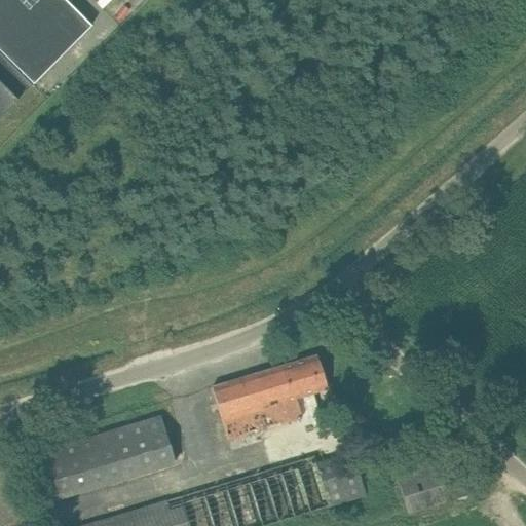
[(0,0),(0,51),(33,84),(91,26),(68,2),(59,8),(52,0),(0,0)]
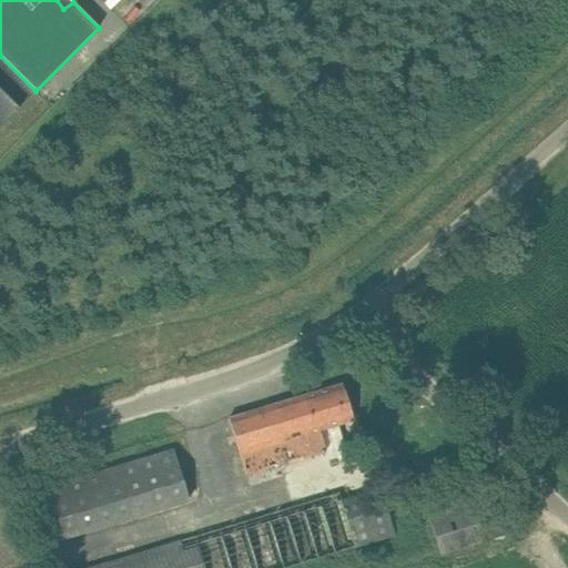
[(0,127),(34,92),(0,58),(0,127)]
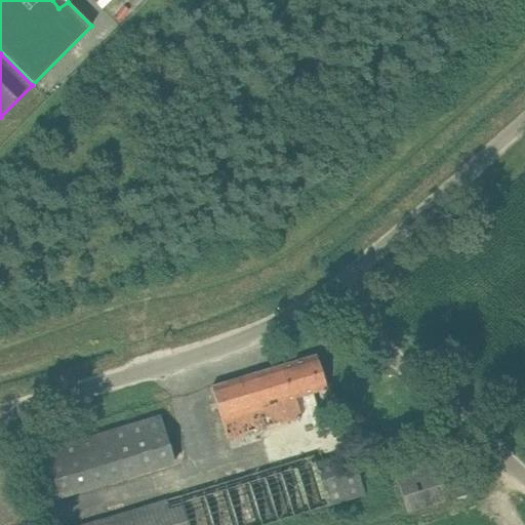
[(326,389),(316,355),(210,387),(227,438),(283,421),(300,415),(294,398),(326,389)]
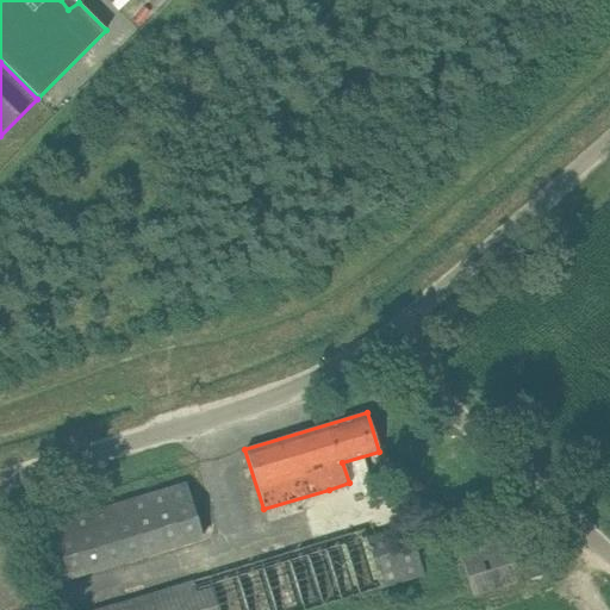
[(201,537),(185,483),(126,500),(143,555),(201,537)]
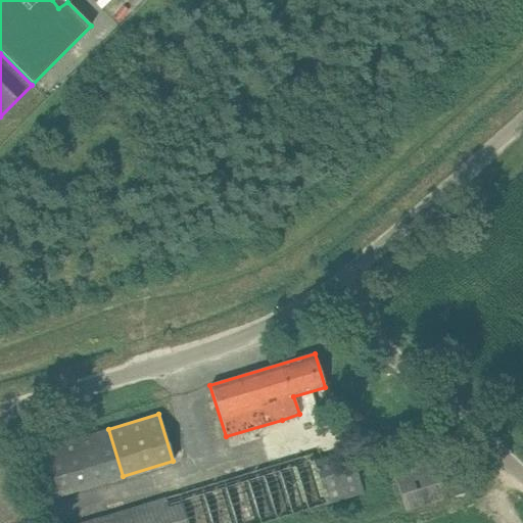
[(466,491),(455,459),(449,460),(446,452),(392,469),(406,511),(466,491)]
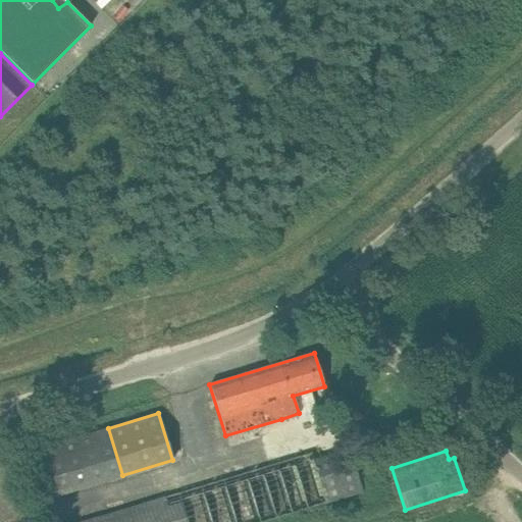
[(347,453),(311,464),(323,503),(359,491),(347,453)]
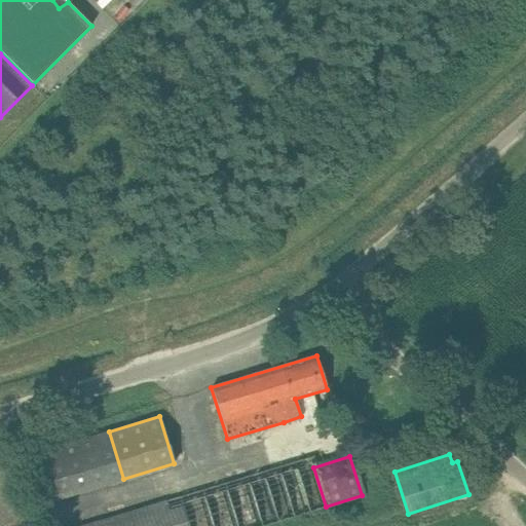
[(188,525),(180,496),(81,525),(188,525)]
